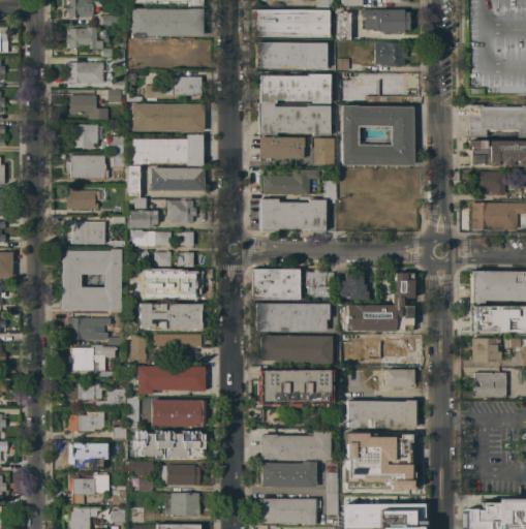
[(94,0),(94,16),(80,16),(80,18),(70,17),(70,10),(67,10),(67,4),(70,4),(70,0),(94,0)]
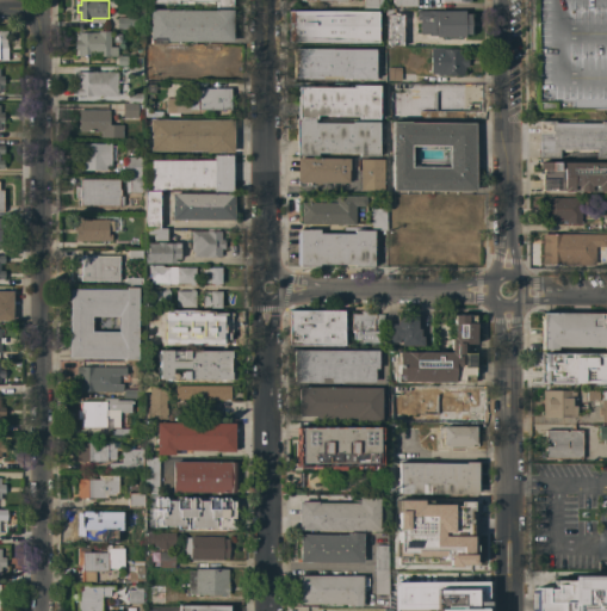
[(606,109),(540,110),(540,103),(538,103),(537,0),(606,0),(606,109)]
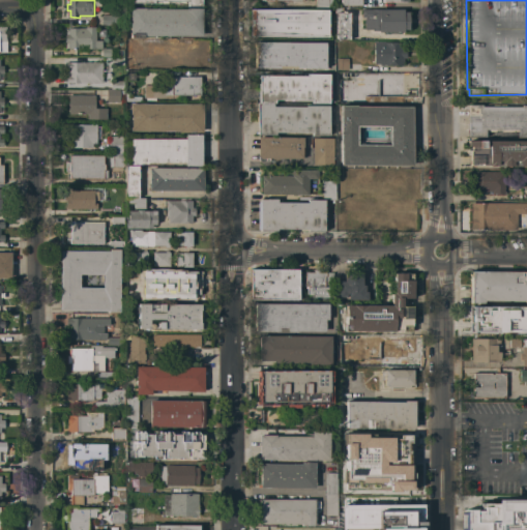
[(339,13),(337,13),(337,7),(345,7),(344,10),(348,11),(348,12),(351,12),(351,39),(339,39),(339,13)]
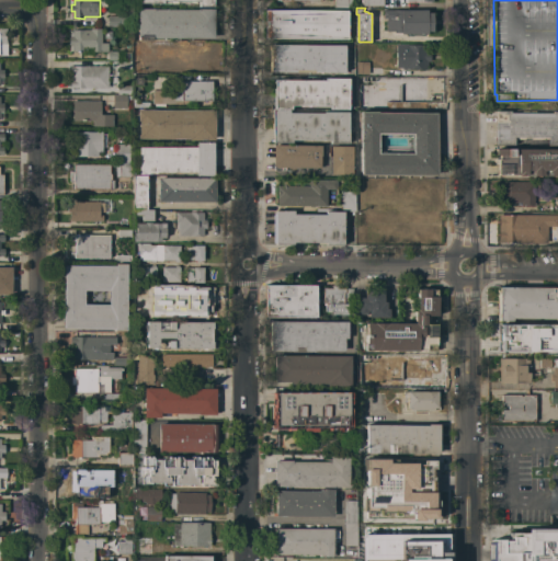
[(157,9),(157,10),(200,10),(200,9),(216,9),(216,38),(155,38),(155,39),(140,39),(140,37),(139,37),(140,9),(157,9)]
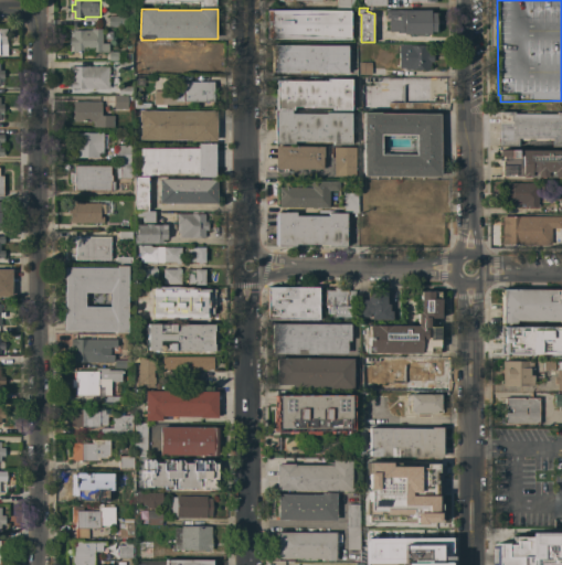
[(352,10),(351,39),(269,39),(269,10),(352,10)]
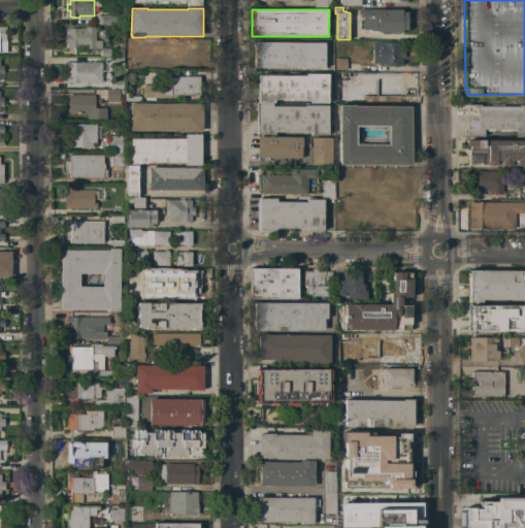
[(380,10),(380,9),(404,9),(404,11),(409,11),(409,30),(403,30),(403,32),(380,32),(380,31),(372,31),(372,29),(365,29),(365,17),(363,17),(363,9),(380,10)]
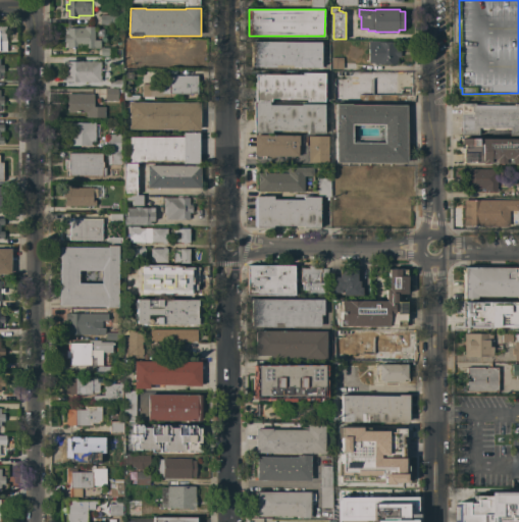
[(111,14),(111,12),(122,12),(122,21),(118,22),(118,23),(102,23),(102,15),(111,14)]
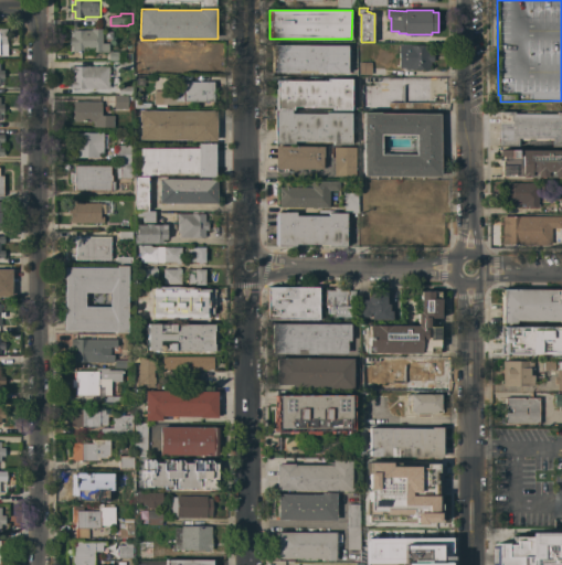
[(0,33),(1,34),(1,28),(9,29),(9,55),(0,55),(0,33)]
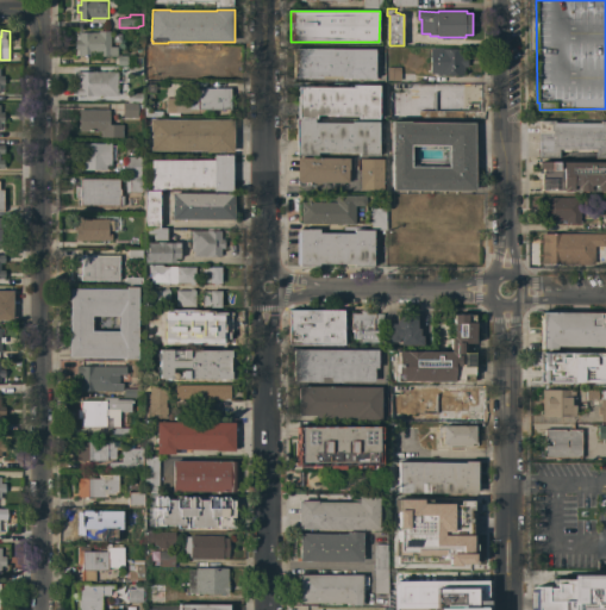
[(100,32),(100,31),(112,31),(113,47),(119,47),(119,56),(102,56),(102,58),(93,58),(93,56),(81,56),(81,55),(79,55),(79,49),(77,49),(77,39),(79,39),(79,33),(81,33),(81,32),(100,32)]
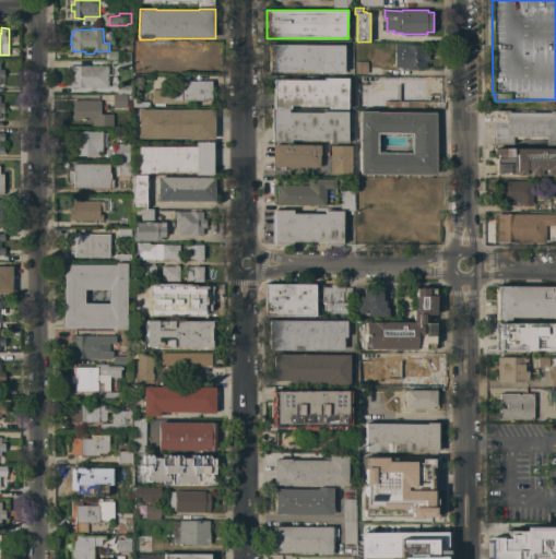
[(169,42),(169,52),(154,52),(154,42),(169,42)]
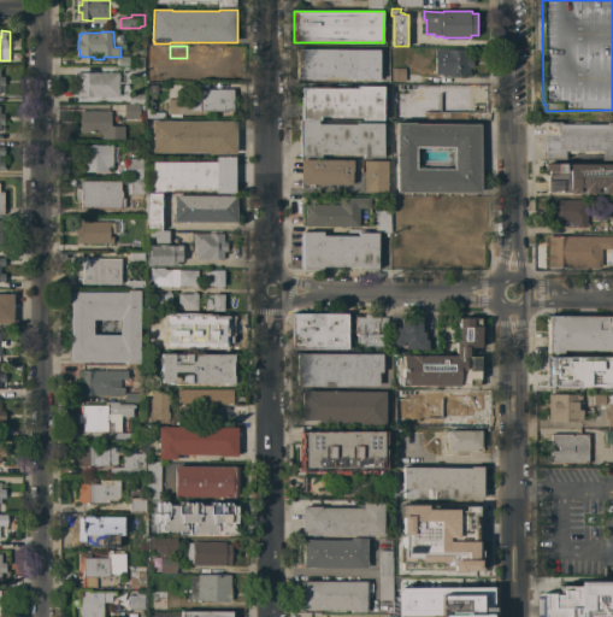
[(472,50),(471,58),(475,58),(475,68),(472,68),(471,76),(444,76),(444,75),(437,75),(437,48),(472,50)]
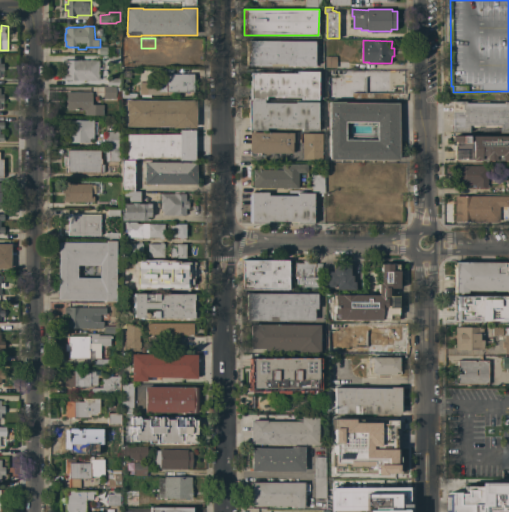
[(316,41),(315,66),(248,66),(249,41),(316,41)]
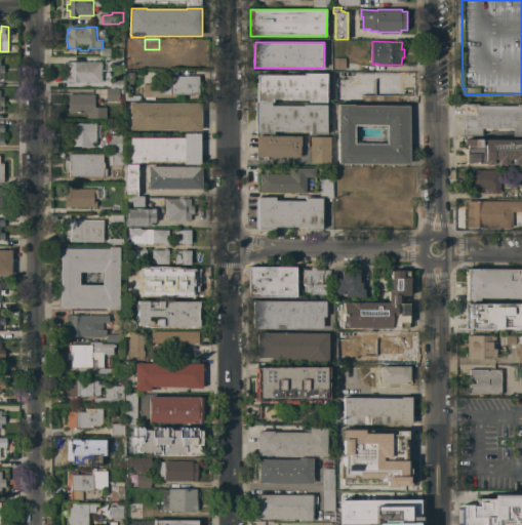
[(198,44),(198,63),(165,63),(165,44),(198,44)]
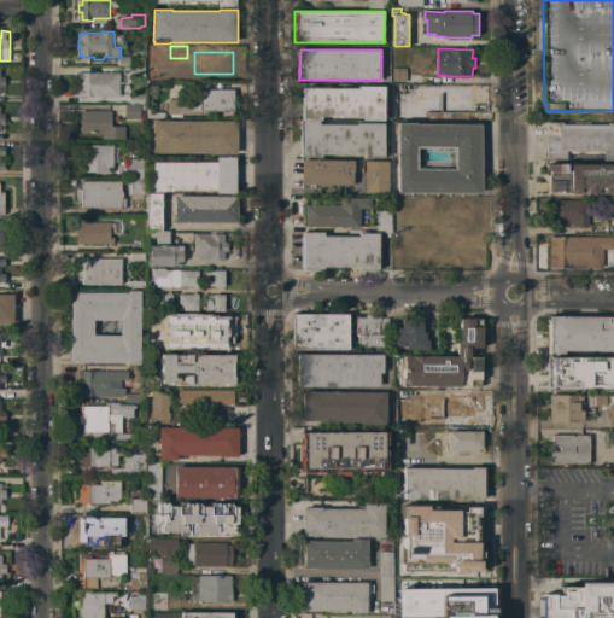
[(134,57),(134,66),(122,66),(122,57),(134,57)]
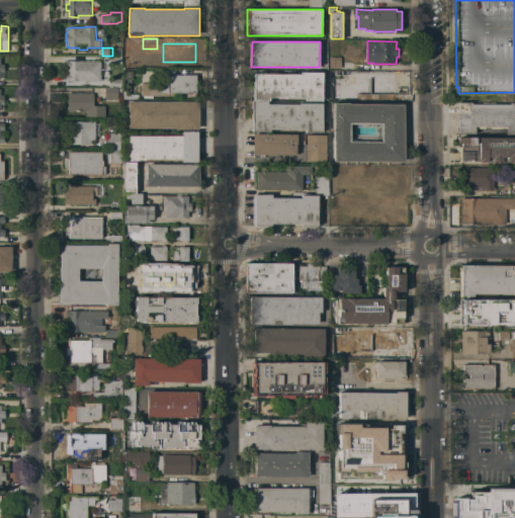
[(122,56),(122,64),(111,64),(111,56),(122,56)]
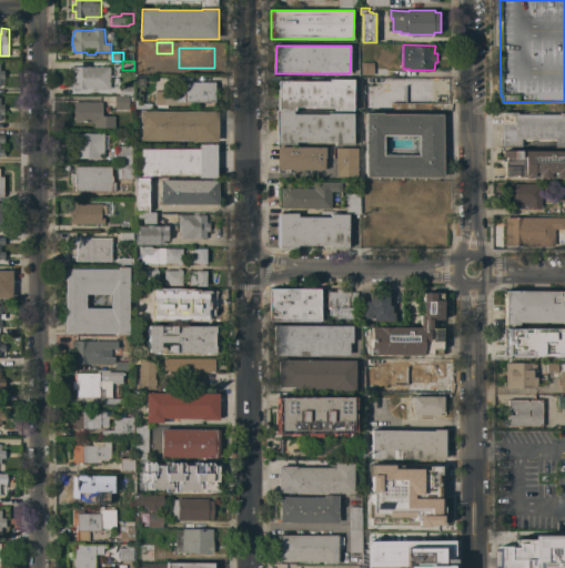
[(375,62),(375,74),(363,74),(363,62),(375,62)]
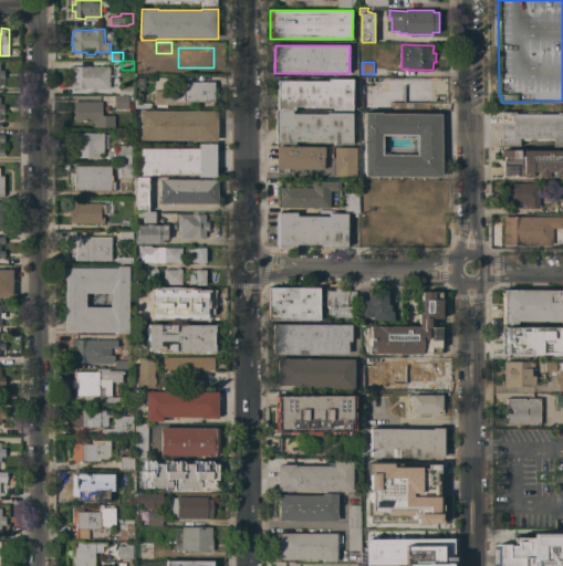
[(112,66),(111,88),(110,88),(110,94),(73,94),(73,88),(72,88),(72,66),(112,66)]
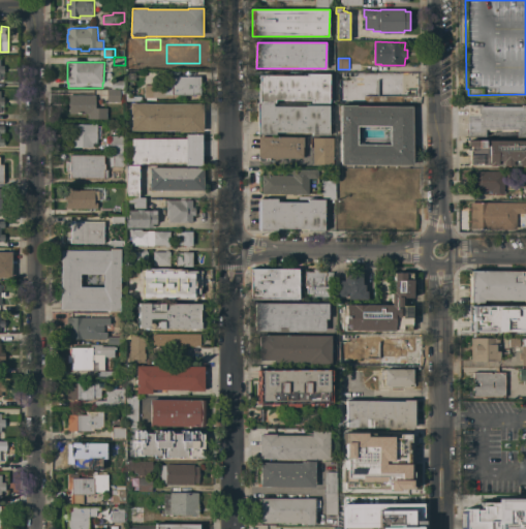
[(357,73),(357,80),(359,80),(359,85),(357,85),(357,91),(338,91),(338,72),(357,73)]
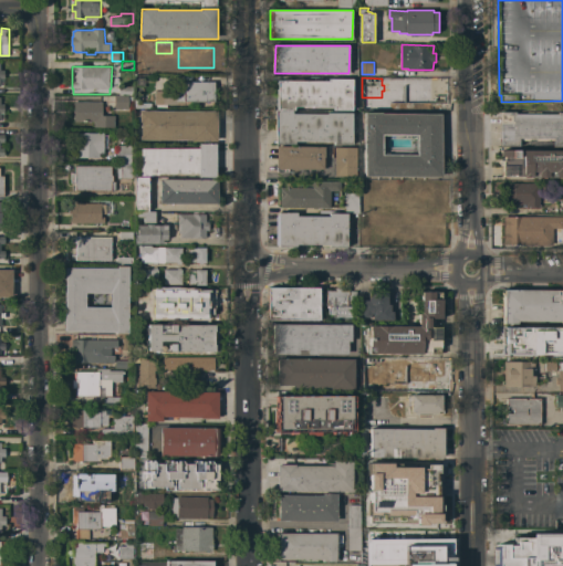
[(330,81),(330,79),(353,80),(353,111),(335,111),(335,107),(295,106),(295,109),(293,109),(279,109),(279,81),(330,81)]
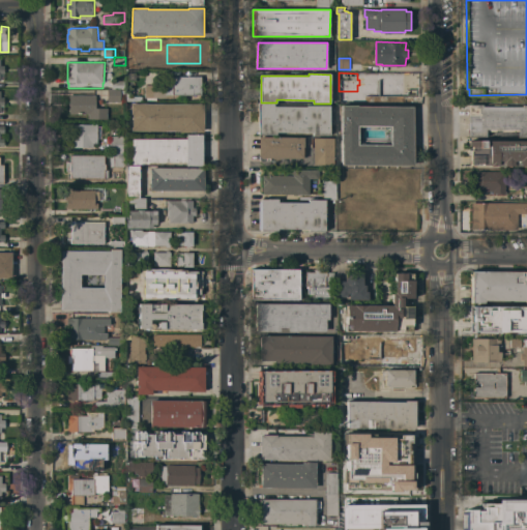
[(405,75),(405,82),(409,82),(409,89),(406,89),(406,96),(381,96),(381,75),(405,75)]
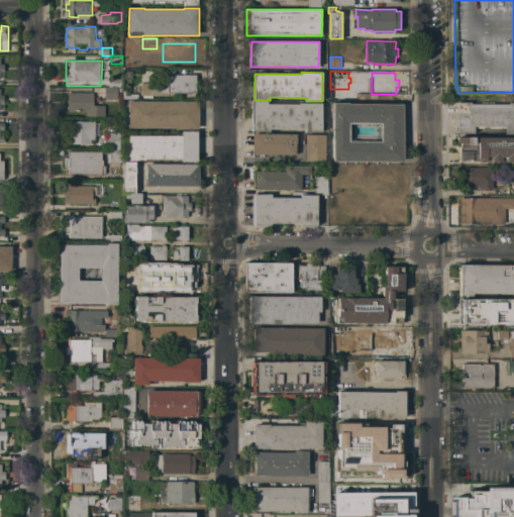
[(167,84),(168,82),(169,82),(169,75),(197,75),(197,93),(177,93),(177,96),(142,95),(142,83),(167,84)]
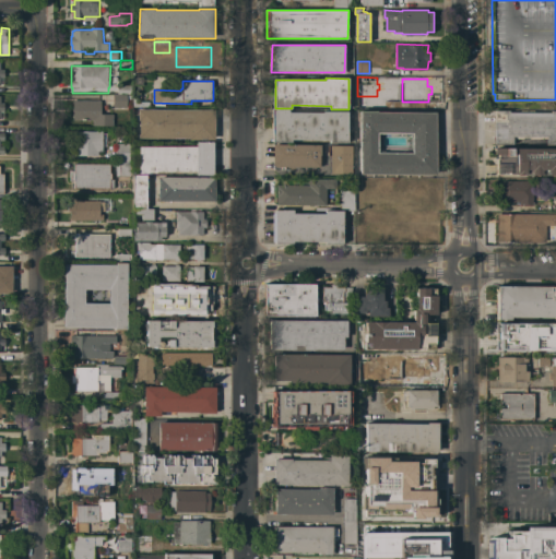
[(133,85),(133,94),(129,94),(129,107),(115,107),(115,94),(119,94),(119,85),(133,85)]
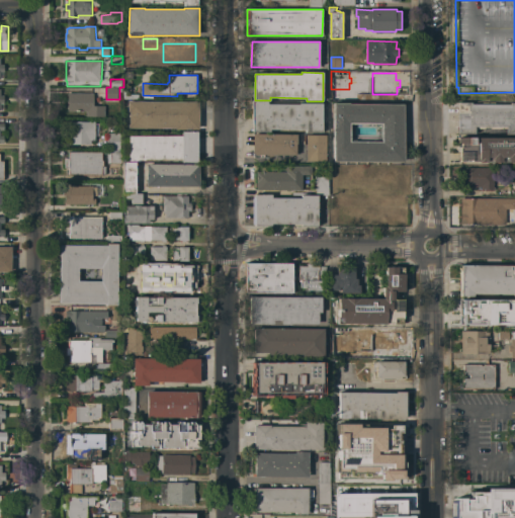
[(127,90),(127,94),(140,94),(140,99),(123,99),(123,90),(127,90)]
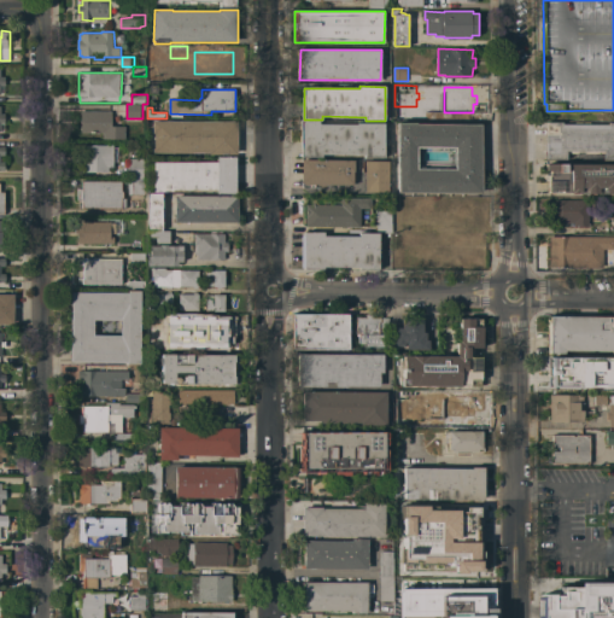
[(419,108),(417,121),(403,121),(403,108),(419,108)]
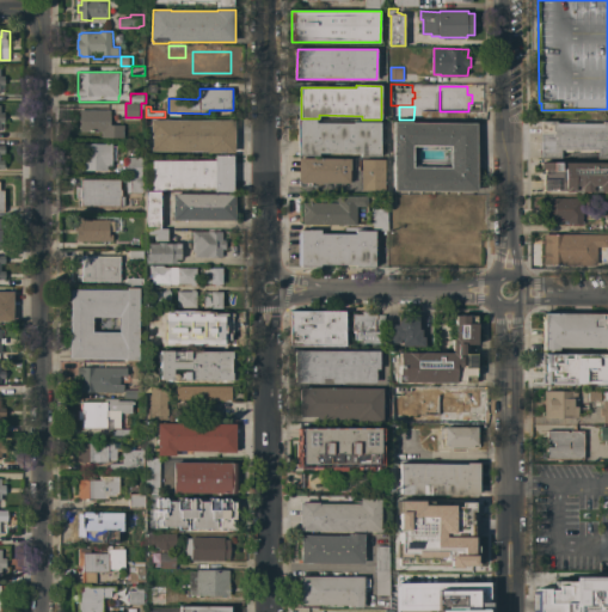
[(112,110),(112,121),(114,121),(114,124),(126,124),(126,138),(104,138),(104,132),(81,132),(81,110),(112,110)]
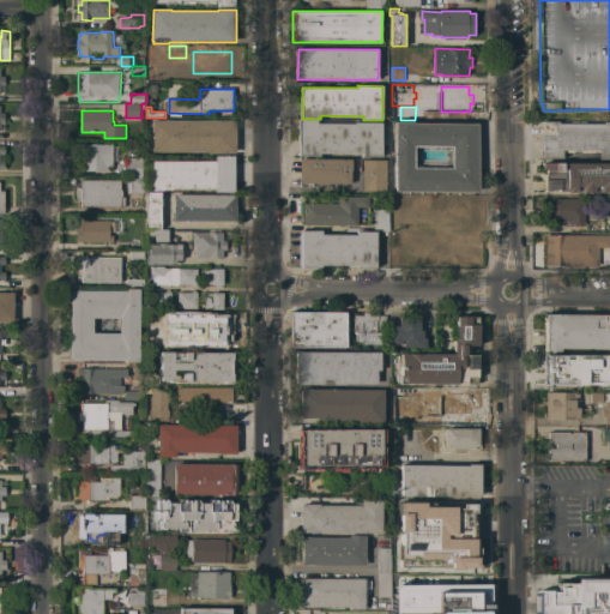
[(318,119),(318,124),(356,124),(356,122),(382,122),(382,156),(363,156),(363,154),(320,154),(320,156),(300,156),(300,119),(302,119),(318,119)]
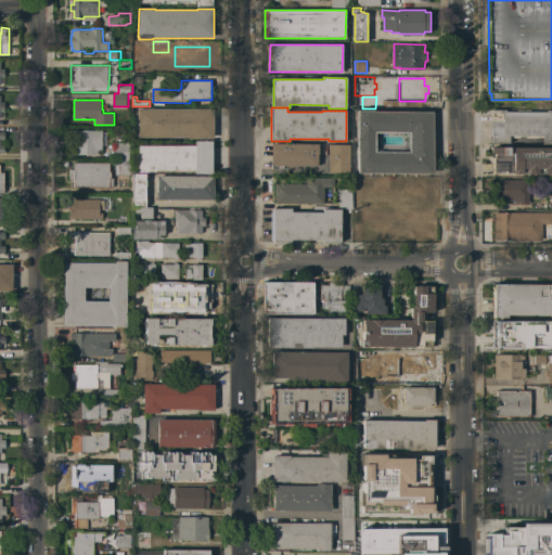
[(215,108),(215,139),(189,139),(189,138),(138,138),(138,133),(139,133),(140,118),(138,118),(139,108),(215,108)]
